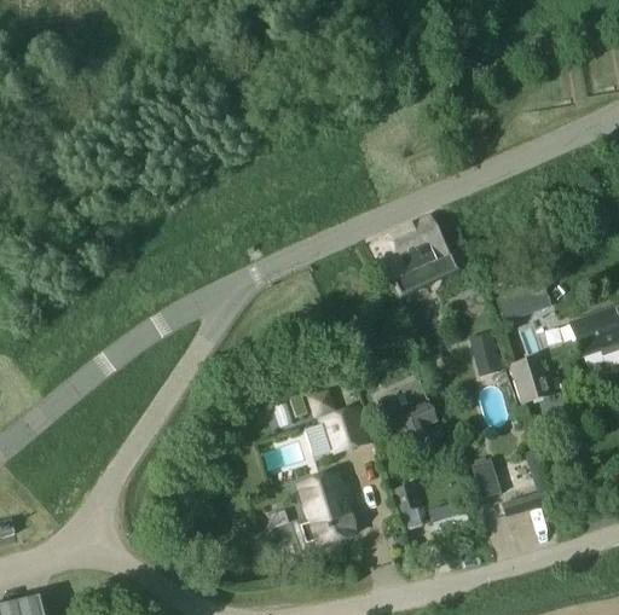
[(370,244),(386,280),(389,279),(399,300),(461,271),(451,250),(445,253),(428,214),(370,244)]
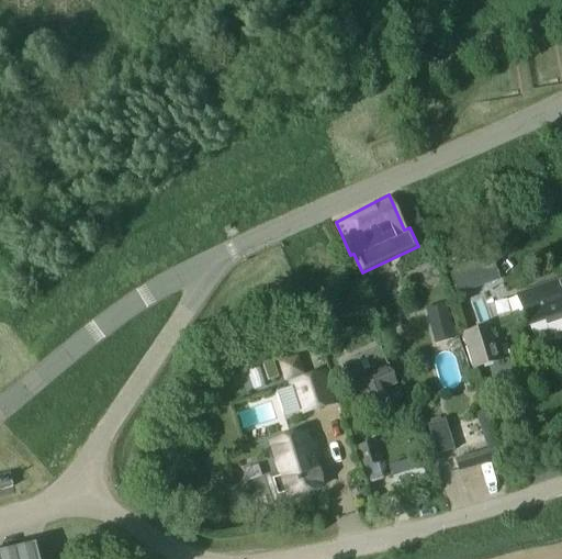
[(449,267),(456,291),(499,278),(493,254),(449,267)]
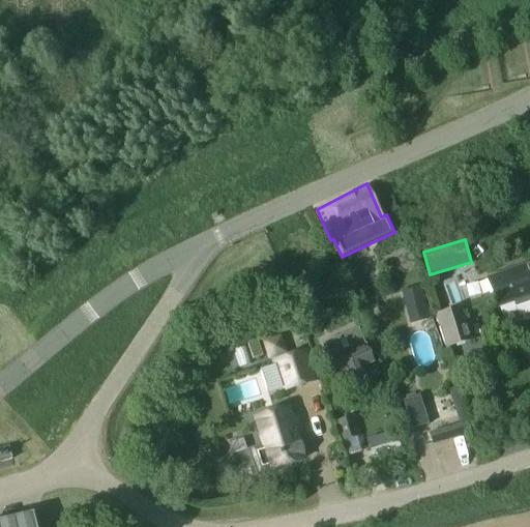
[(529,261),(487,276),(497,306),(514,300),(516,304),(529,299),(529,261)]
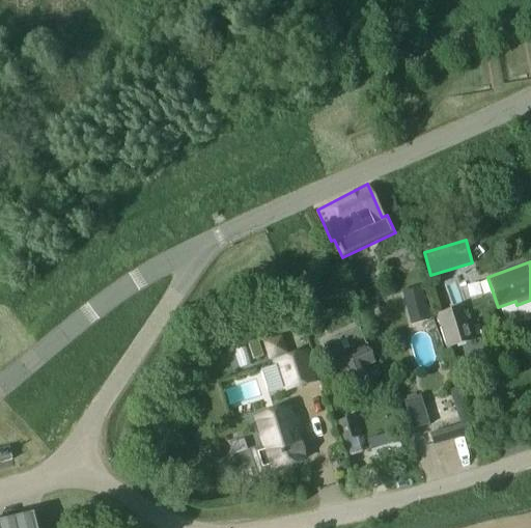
[(416,321),(430,315),(421,284),(407,288),(416,321)]
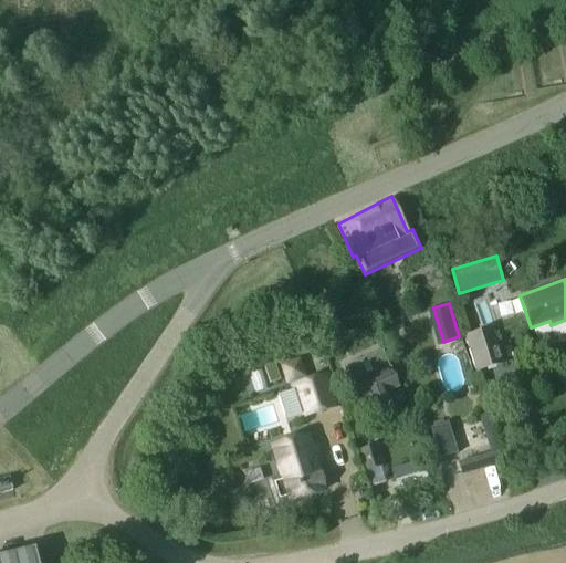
[(494,325),(464,334),(475,371),(505,362),(494,325)]
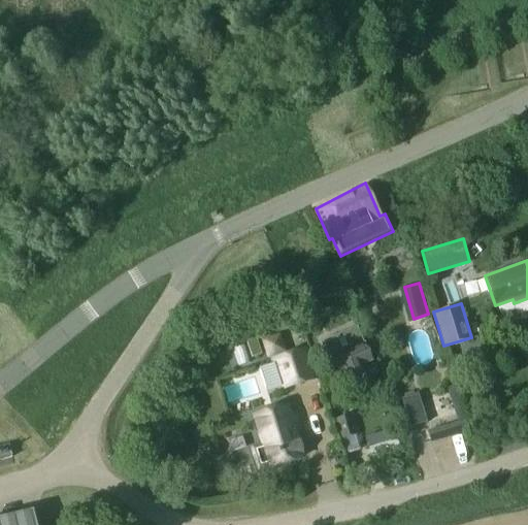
[(358,326),(322,340),(328,357),(335,375),(345,371),(349,380),(355,393),(369,387),(363,374),(360,366),(371,361),(364,343),(358,326)]
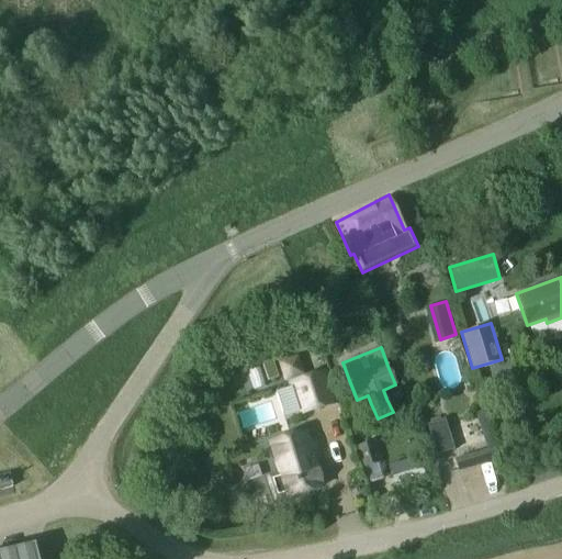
[(338,402),(328,368),(304,376),(298,354),(279,359),(284,380),(287,379),(288,386),(292,384),(300,413),(338,402)]
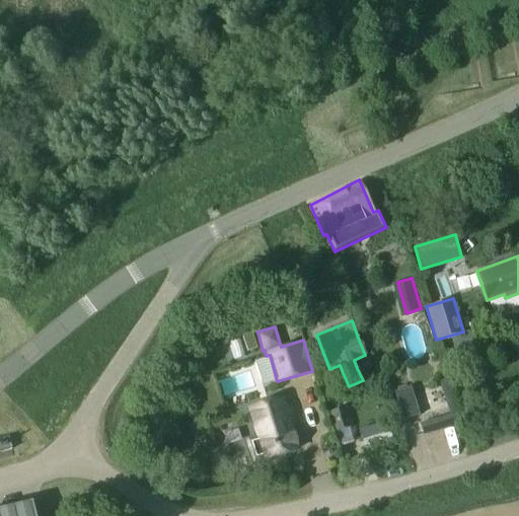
[(429,381),(428,399),(447,400),(448,382),(429,381)]
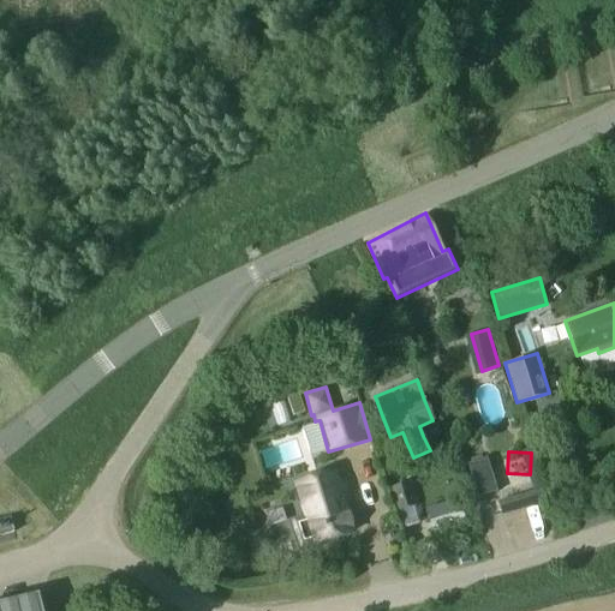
[(496,489),(487,456),(467,462),(478,495),(496,489)]
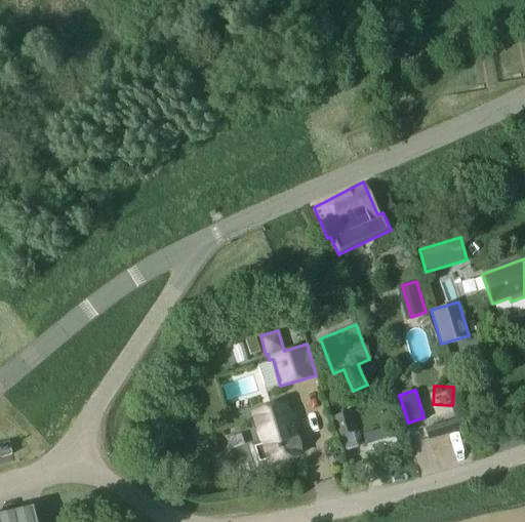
[(253,413),(263,441),(251,445),(257,466),(270,462),(270,464),(300,453),(292,427),(296,426),(292,411),(287,412),(284,403),(253,413)]
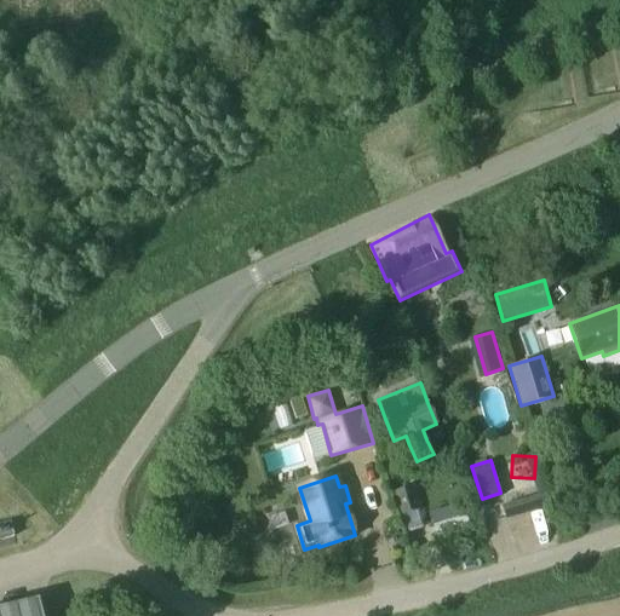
[(408,529),(425,523),(413,485),(396,490),(408,529)]
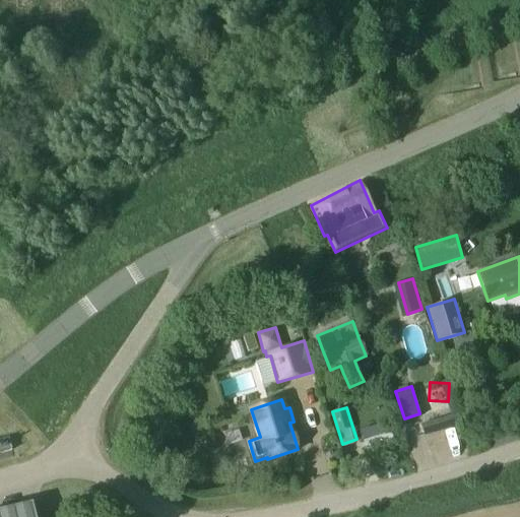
[(460,422),(457,412),(421,423),(425,433),(460,422)]
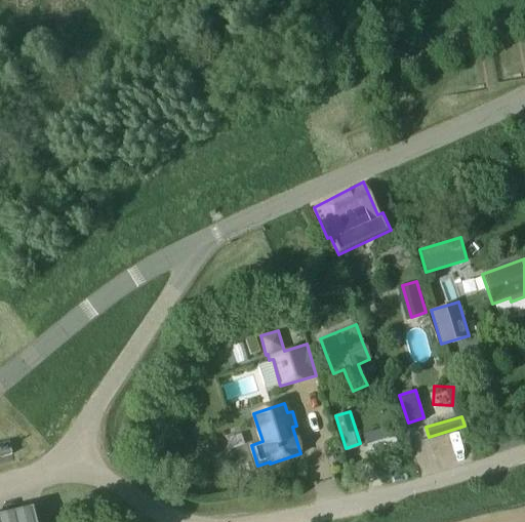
[(368,450),(394,442),(389,426),(363,434),(368,450)]
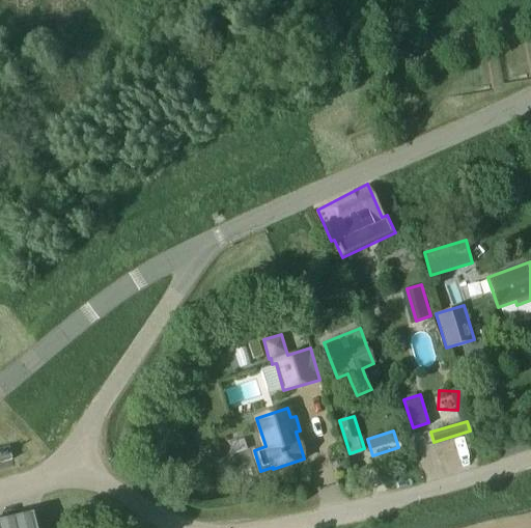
[(34,527),(31,513),(5,520),(0,521),(0,527),(34,527)]
